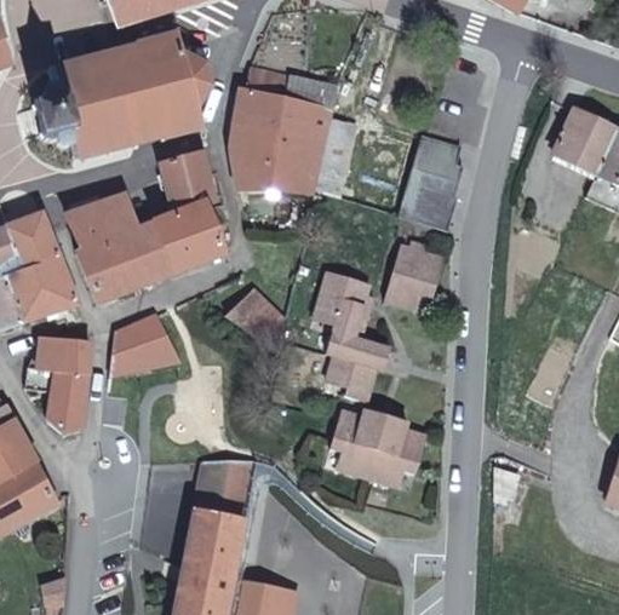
[(109,0),(118,23),(190,0),(109,0)]
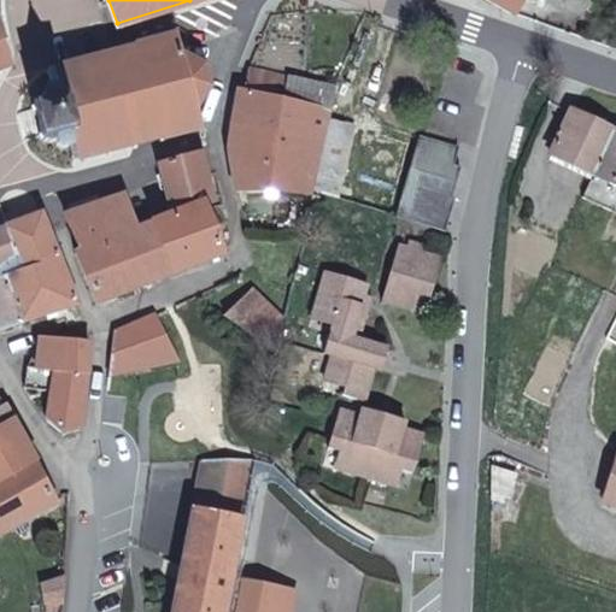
[(42,130),(40,131),(42,136),(53,137),(57,137),(58,141),(70,142),(74,156),(83,153),(84,157),(89,156),(88,152),(109,147),(110,151),(113,149),(112,147),(133,141),(134,143),(139,142),(138,140),(160,134),(162,136),(166,135),(166,134),(198,125),(198,128),(203,127),(197,103),(210,83),(205,64),(186,54),(179,30),(141,41),(140,40),(135,41),(136,43),(113,49),(112,46),(107,48),(109,51),(88,57),(87,54),(83,54),(83,58),(62,64),(60,60),(56,62),(57,65),(47,68),(52,82),(46,82),(44,88),(45,92),(37,93),(37,96),(31,100),(33,106),(36,105),(42,130)]
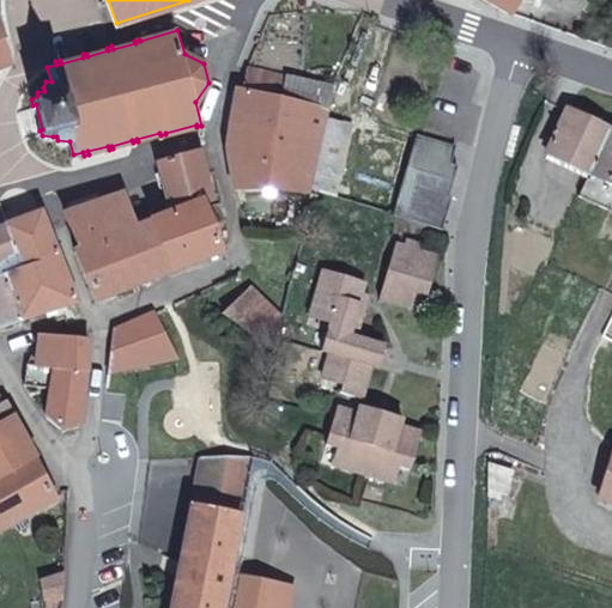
[(351,120),(328,114),(329,108),(334,85),(283,74),(246,66),(241,86),(237,85),(226,144),(237,188),(311,186),(315,186),(334,194),(351,120)]
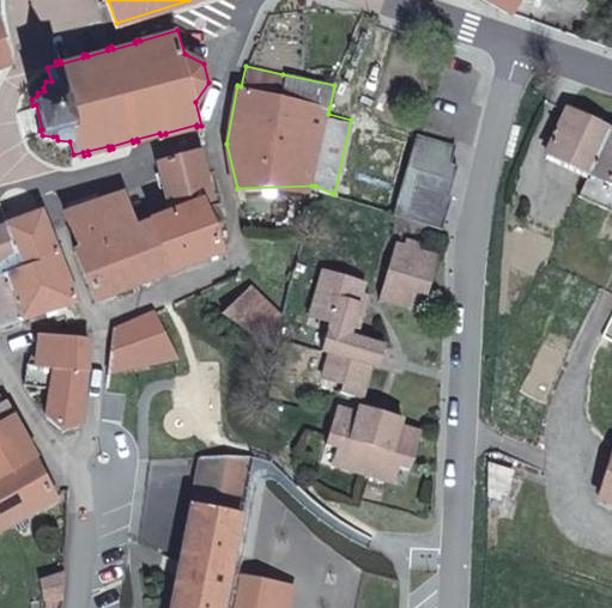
[(611,126),(609,125),(567,105),(547,149),(589,168),(611,178),(611,126)]
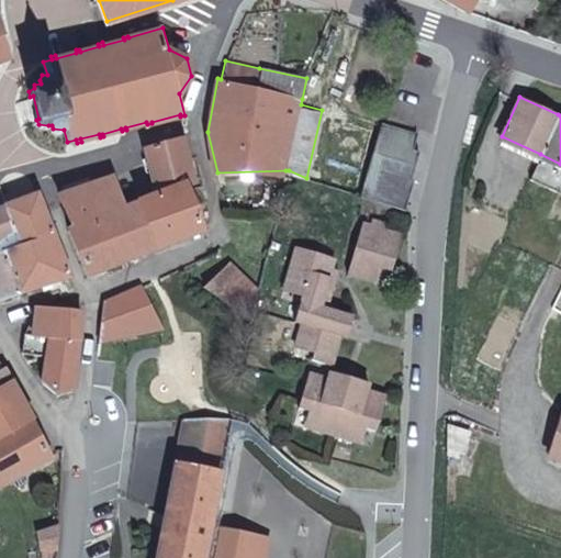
[(417,133),(381,121),(361,193),(407,204),(414,178),(412,176),(419,148),(414,146),(417,133)]
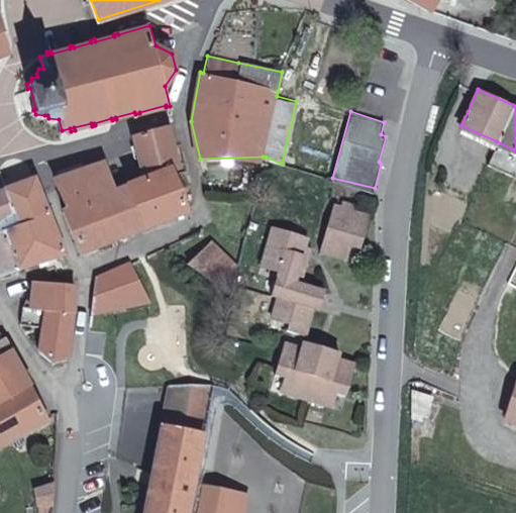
[(177,166),(171,142),(168,124),(131,134),(143,180),(128,186),(116,190),(104,159),(55,178),(66,208),(63,210),(80,253),(143,228),(187,211),(173,170),(173,168),(177,166)]
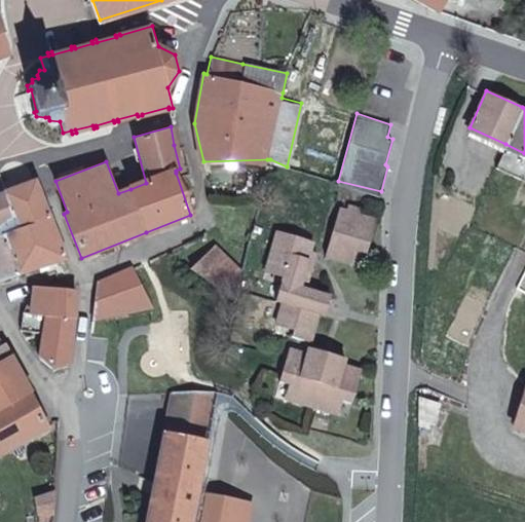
[(0,278),(17,272),(45,263),(48,270),(58,268),(61,275),(71,272),(66,256),(37,178),(4,191),(0,192),(0,278)]
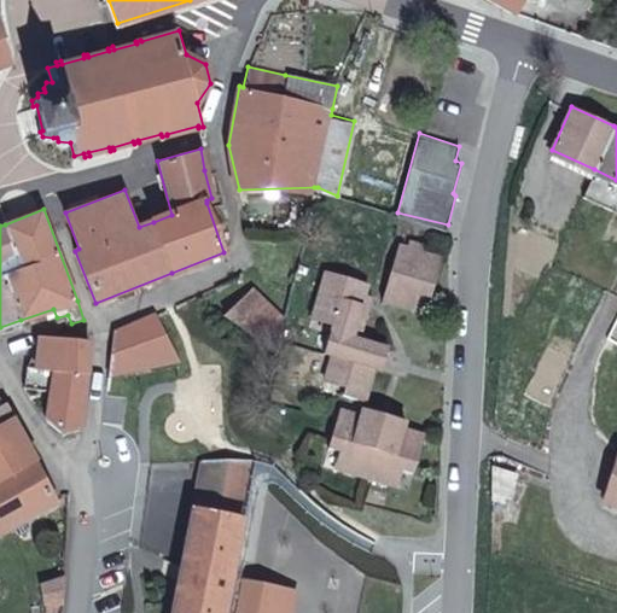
[(382,298),(405,304),(408,287),(418,290),(431,293),(442,255),(420,247),(421,240),(408,237),(407,243),(399,241),(382,298)]
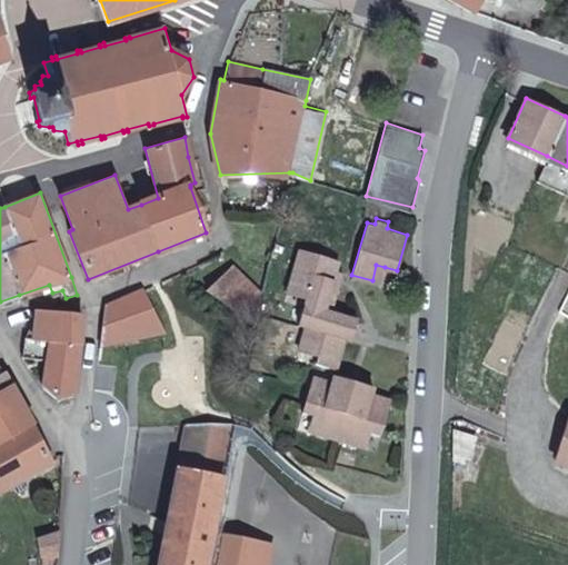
[(301,246),(290,284),(307,290),(305,297),(297,323),(306,325),(301,340),(320,346),(318,356),(316,364),(335,368),(345,338),(351,339),(358,319),(331,310),(344,271),(336,269),(339,258),(301,246)]
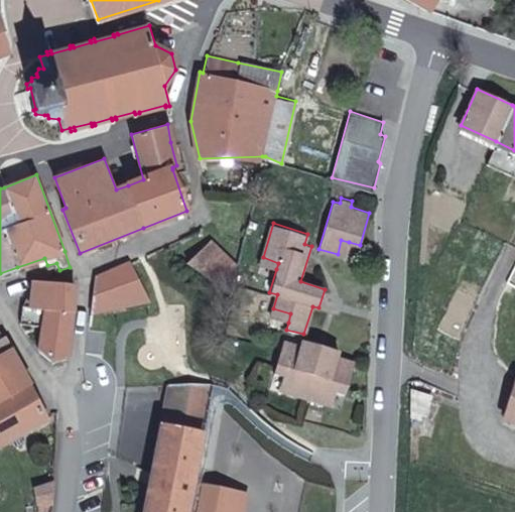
[(185,262),(231,291),(237,263),(211,239),(185,262)]
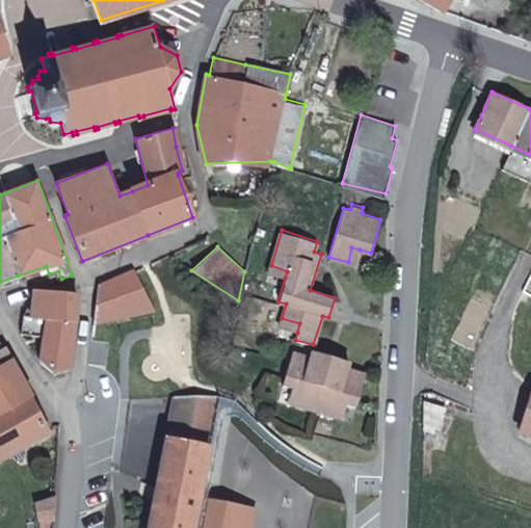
[(351,247),(348,262),(355,264),(360,249),(351,247)]
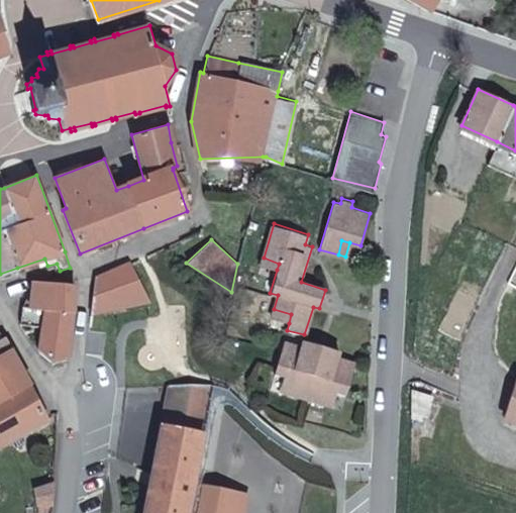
[(279,264),(264,258),(261,266),(277,270),(279,264)]
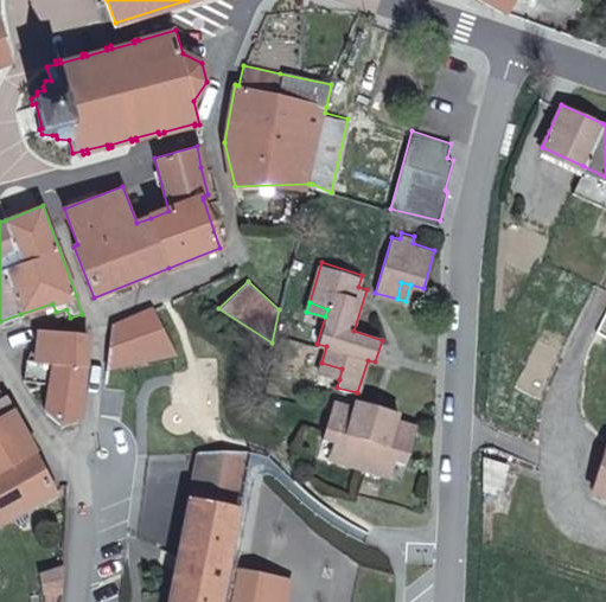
[(174,348),(152,306),(112,325),(107,364),(174,348)]
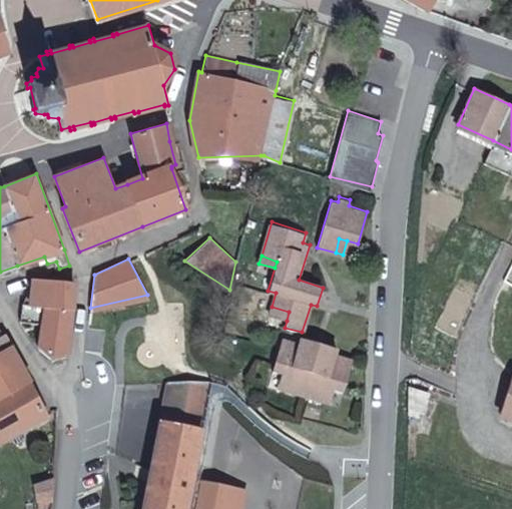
[(68,348),(75,281),(49,279),(40,278),(33,277),(30,303),(22,302),(21,320),(42,323),(38,348),(53,360),(67,355),(68,348)]
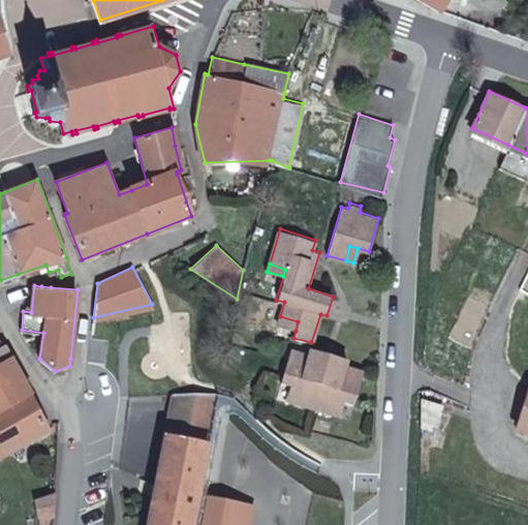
[(277,326),(296,331),(298,321),(280,316),(277,326)]
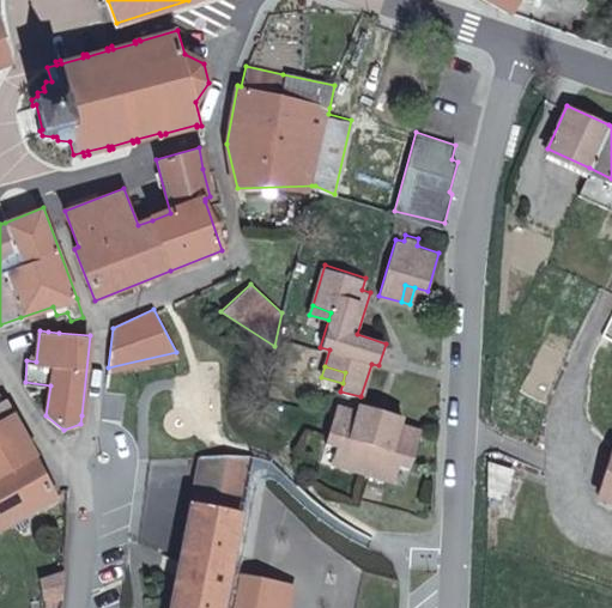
[(55,494),(34,453),(5,399),(0,390),(0,528),(7,524),(24,514),(55,497),(55,494)]
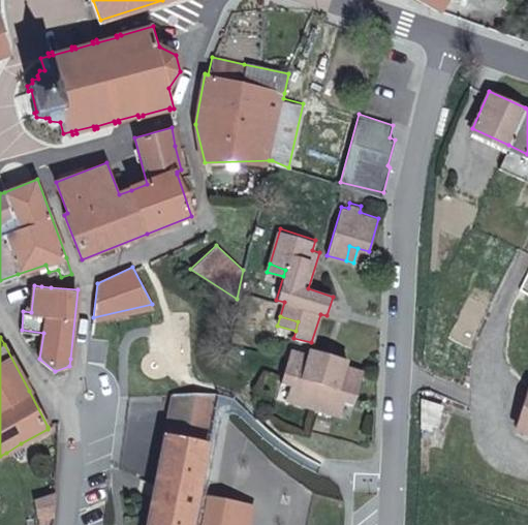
[(328,359),(328,351),(311,346),(309,353),(328,359)]
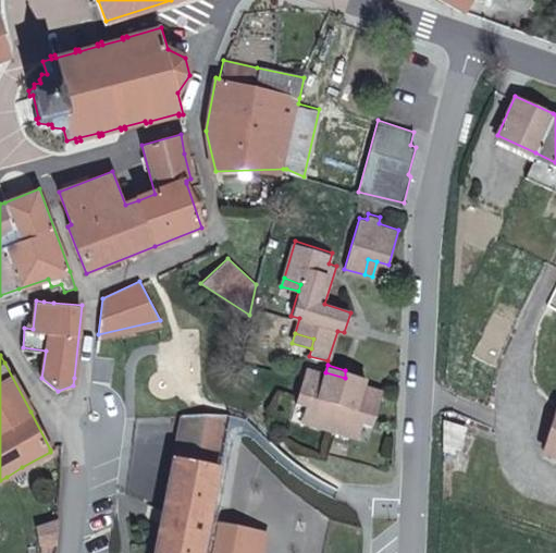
[(383,390),(365,383),(345,378),(325,372),(306,366),(295,401),(306,405),(316,408),(311,424),(349,434),(355,418),(362,421),(373,425),(383,390)]
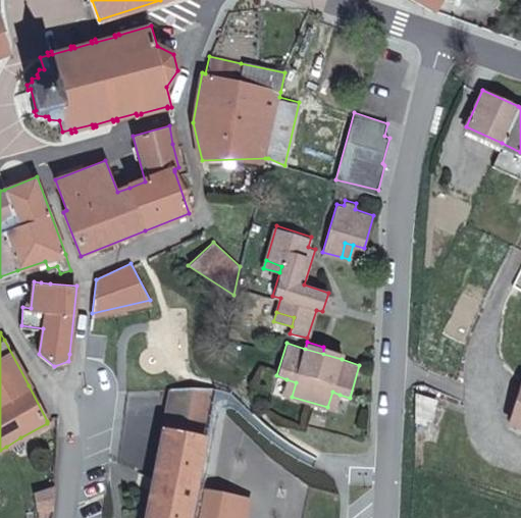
[(323,354),(342,359),(343,353),(323,347),(323,354)]
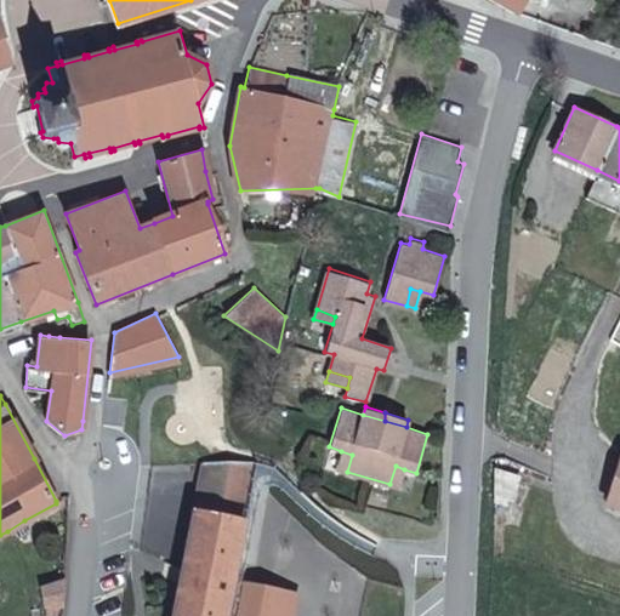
[(114,452),(128,452),(129,439),(115,438),(114,452)]
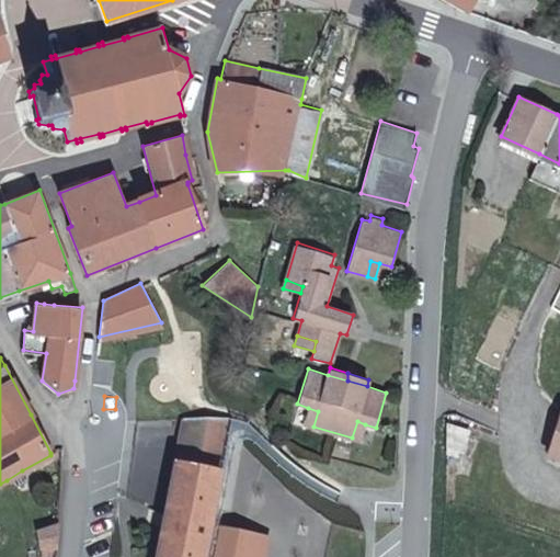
[(304,424),(313,427),(318,411),(308,408),(304,424)]
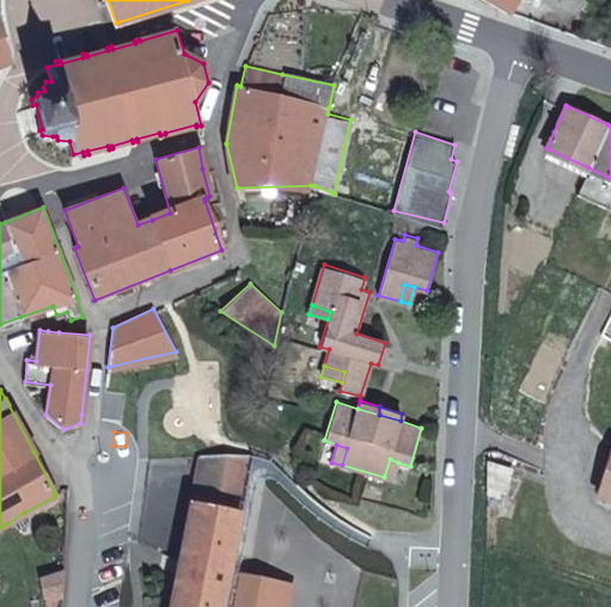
[(610,447),(599,494),(610,498),(610,447)]
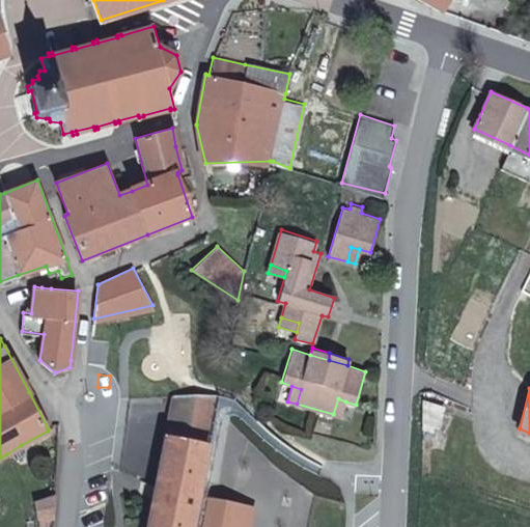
[(197,494),(218,393),(174,394),(146,526),(249,526),(254,505),(197,494)]
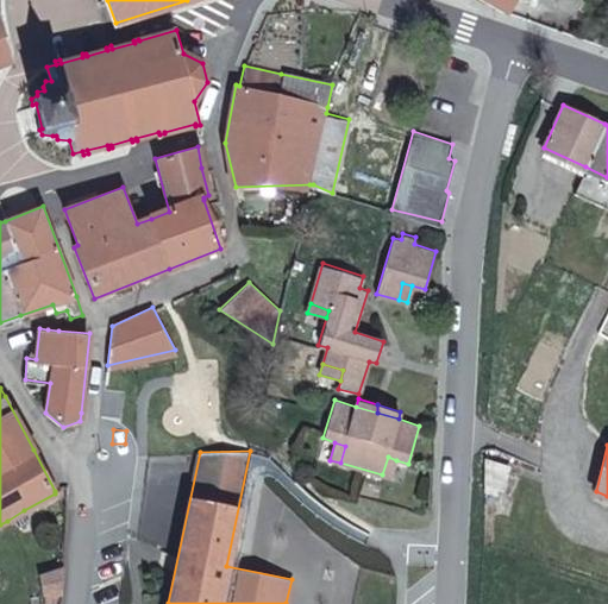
[(392,478),(396,460),(388,457),(382,474),(392,478)]
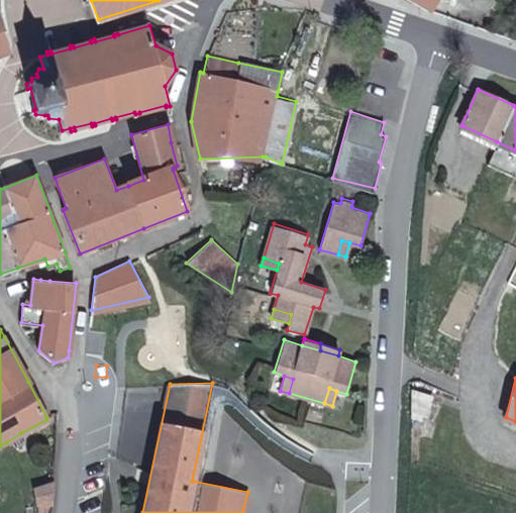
[(412,390),(413,416),(432,415),(430,389),(412,390)]
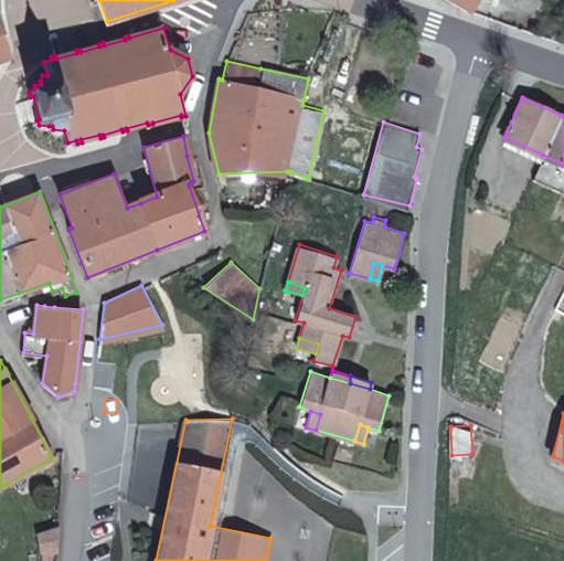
[(22,474),(7,484),(12,494),(28,485),(22,474)]
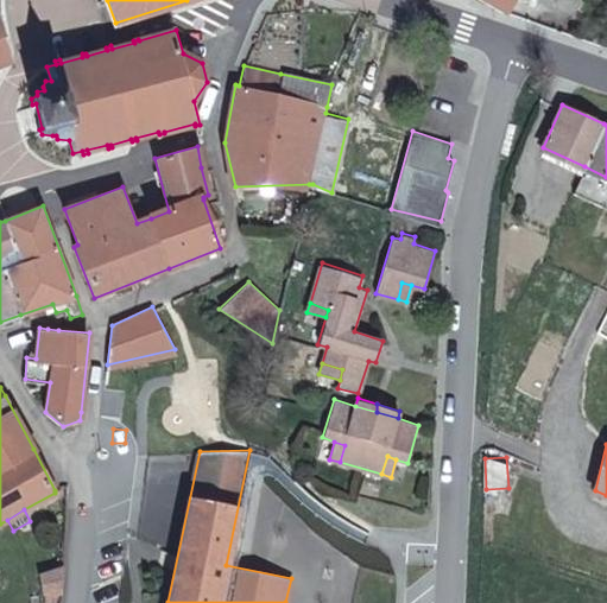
[(44,594),(63,590),(64,565),(42,571),(44,594)]
